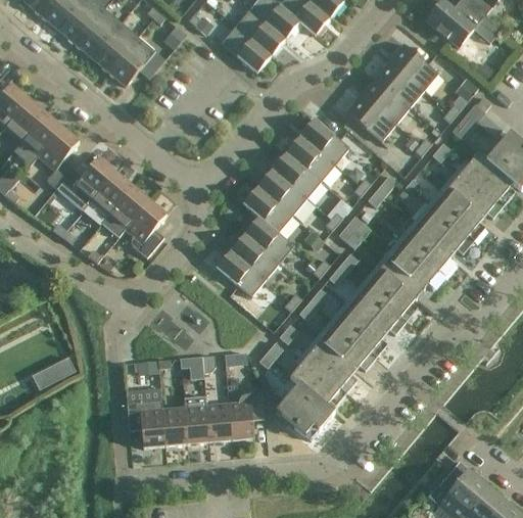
[(25,0),(41,13),(52,0),(25,0)]
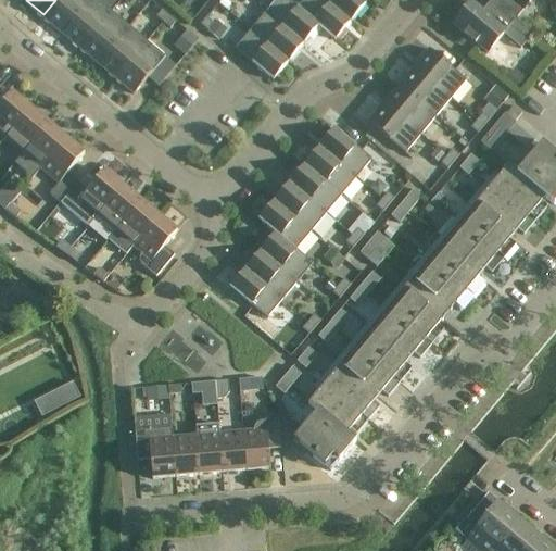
[(55,0),(43,14),(62,29),(86,0),(55,0)]
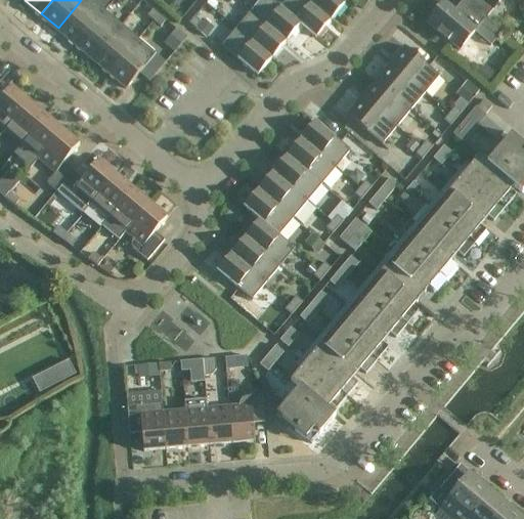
[(81,0),(58,28),(75,42),(104,7),(95,0),(81,0)]
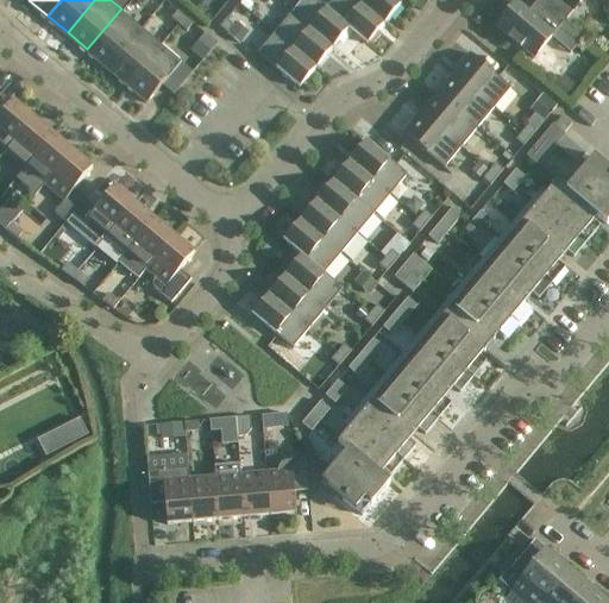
[(332,45),(349,25),(326,6),(319,0),(300,0),(292,11),(332,45)]
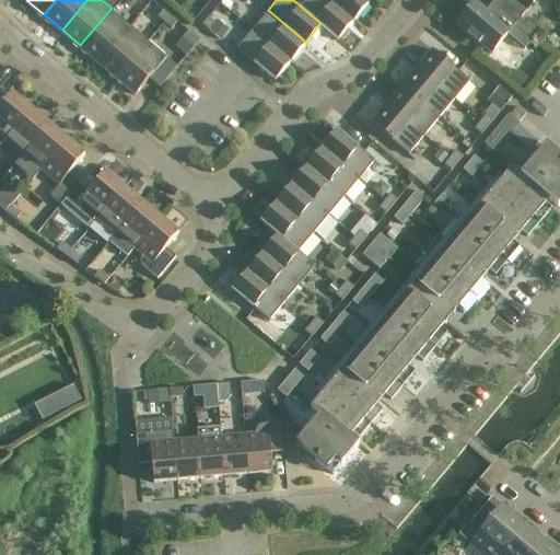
[(337,37),(352,19),(330,0),(304,0),(300,6),(321,23),(337,37)]
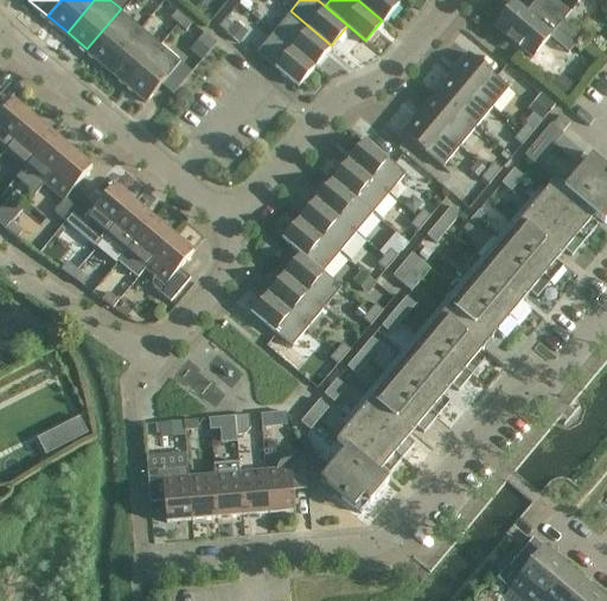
[(400,0),(358,0),(382,20),(400,0)]
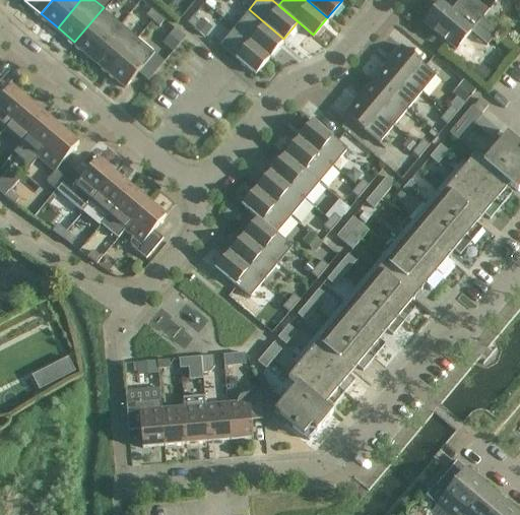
[(481,15),(462,0),(454,9),(443,0),(439,0),(424,19),(456,46),(470,28),(488,43),(498,29),(481,15)]
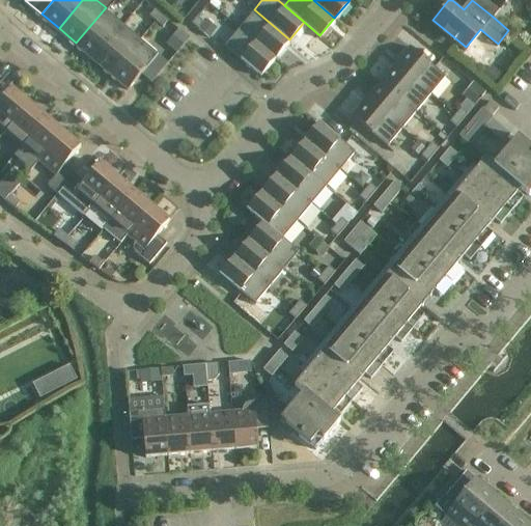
[(472,0),(492,16),(504,0),(472,0)]
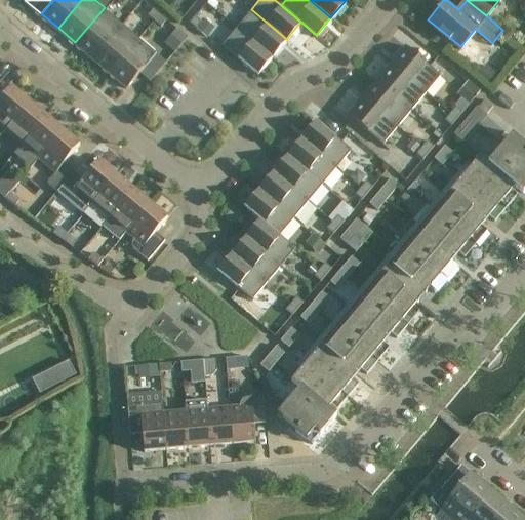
[(160,11),(153,6),(148,12),(155,18),(160,11)]
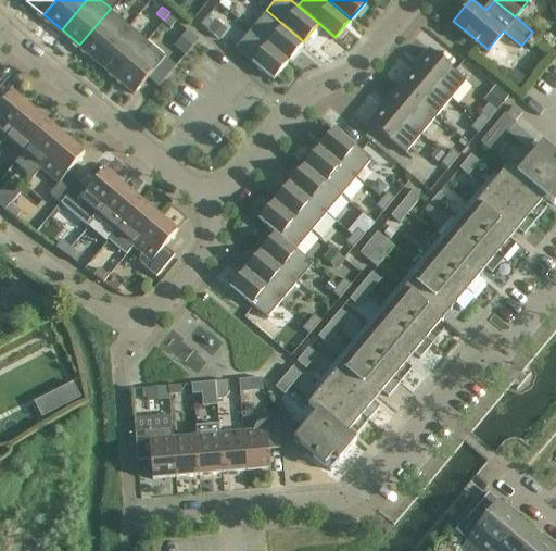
[(79,45),(98,60),(129,23),(111,8),(79,45)]
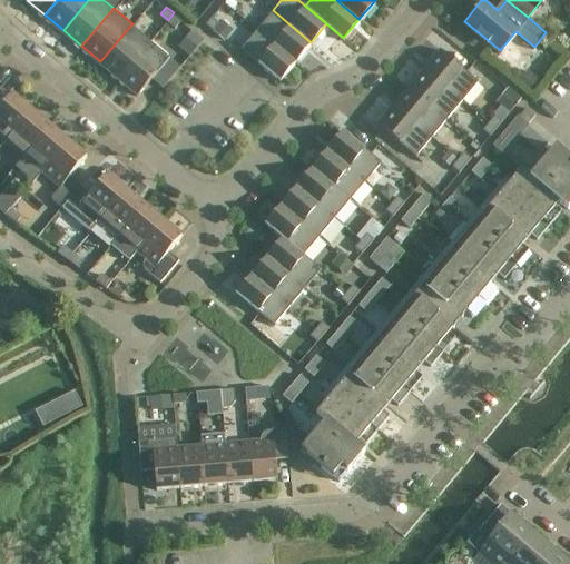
[(295,60),(311,42),(273,10),(257,28),(295,60)]
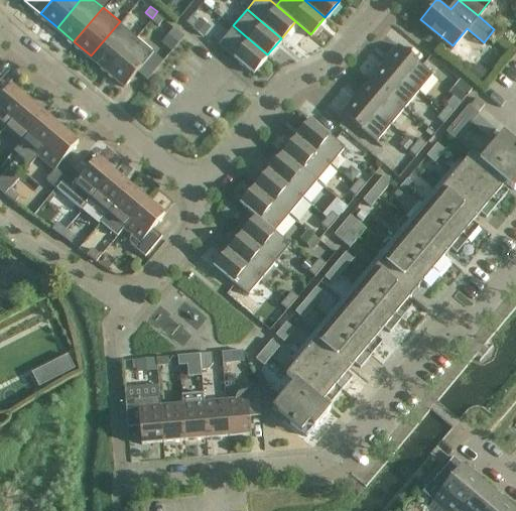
[(157,11),(152,18),(158,23),(163,17),(157,11)]
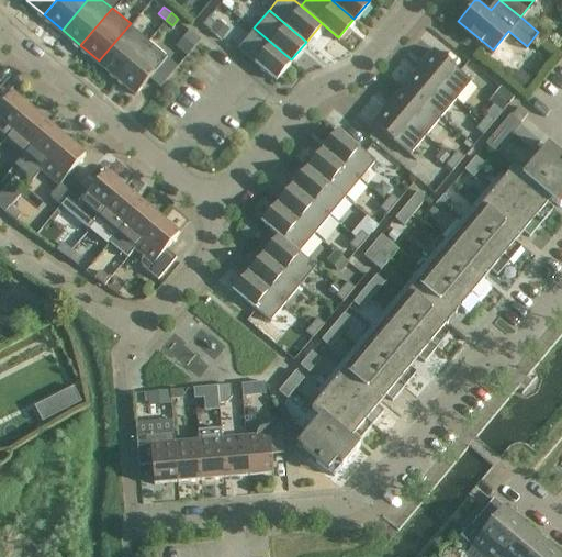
[(215,20),(209,14),(202,21),(210,28),(215,20)]
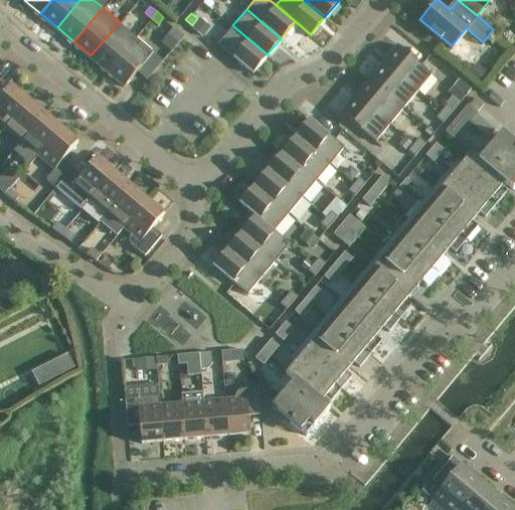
[(91,55),(108,70),(137,35),(120,21),(91,55)]
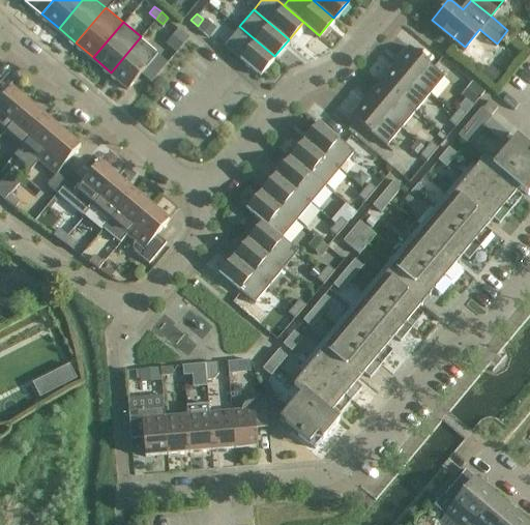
[(177,26),(165,40),(176,50),(187,35),(177,26)]
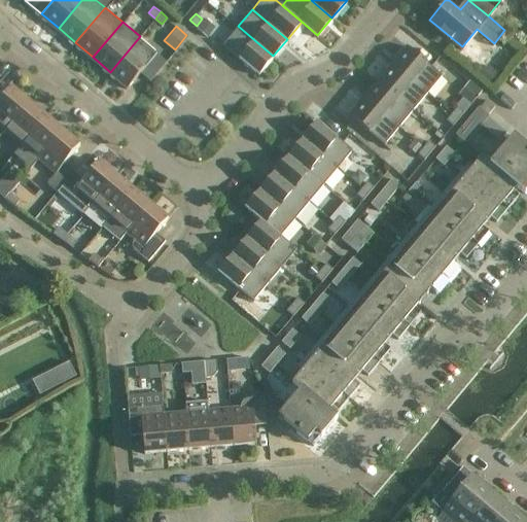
[(238,26),(237,28),(223,43),(258,73),(273,56),(238,26)]
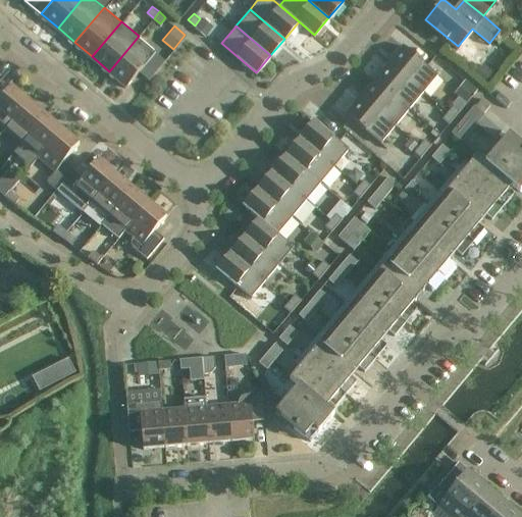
[(125,86),(155,50),(139,36),(109,71),(125,86)]
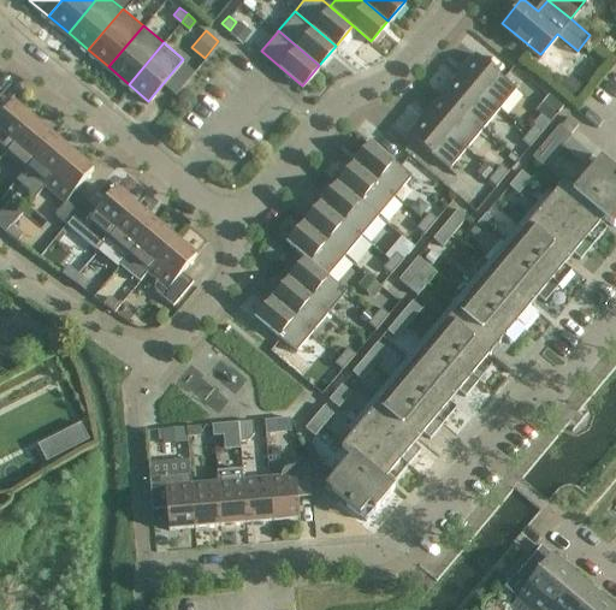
[(458,71),(499,106),(516,86),(475,51),(458,71)]
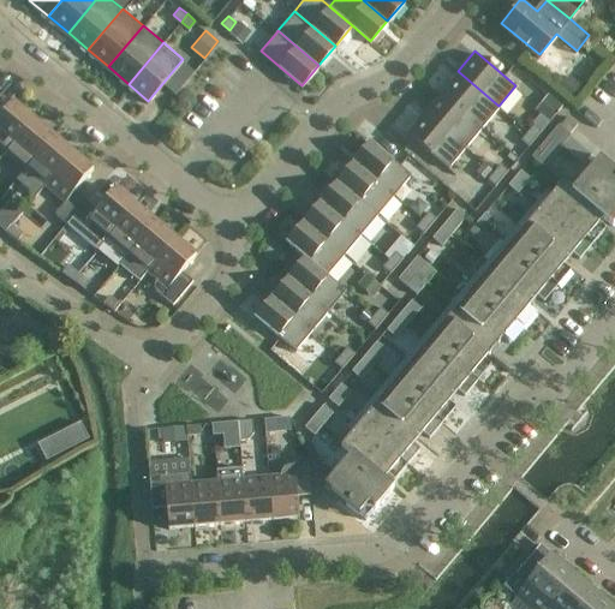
[(458,71),(441,91),(482,125),(499,106),(458,71)]
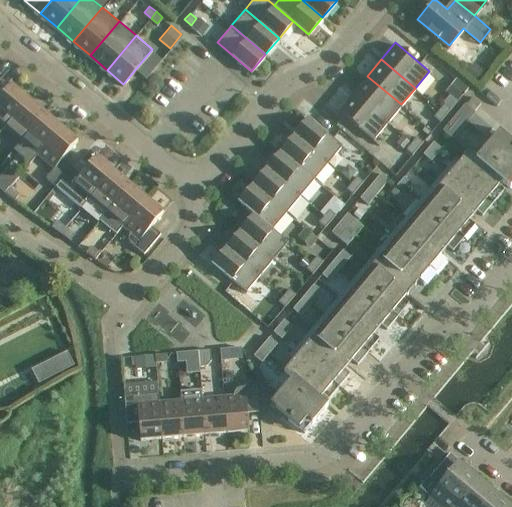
[(488,71),(474,60),(464,71),(478,83),(488,71)]
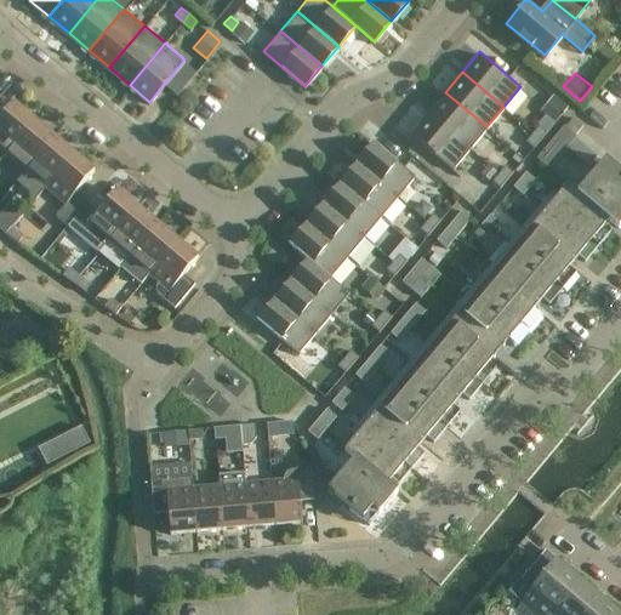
[(445,92),(428,112),(469,147),(486,126),(445,92)]
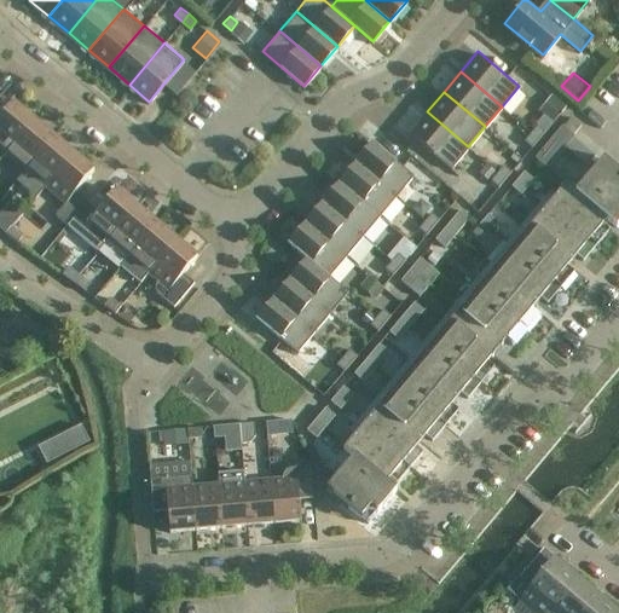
[(551,92),(538,108),(543,111),(553,120),(566,104),(551,92)]
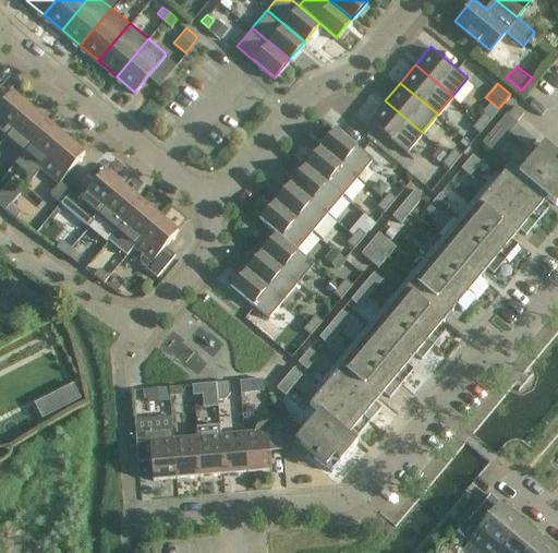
[(0,103),(0,140),(4,135),(29,105),(11,89),(0,103)]
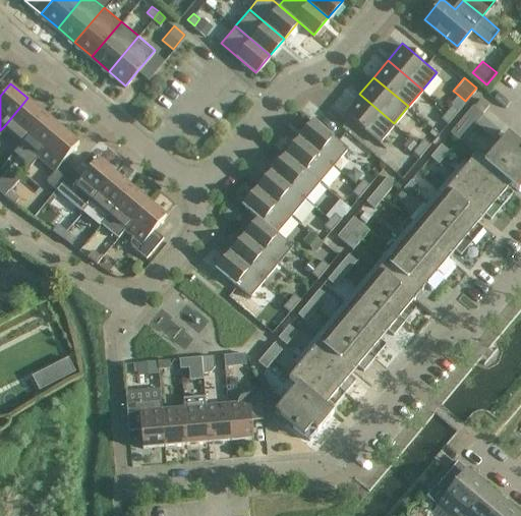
[(359,94),(345,111),(380,140),(394,123),(359,94)]
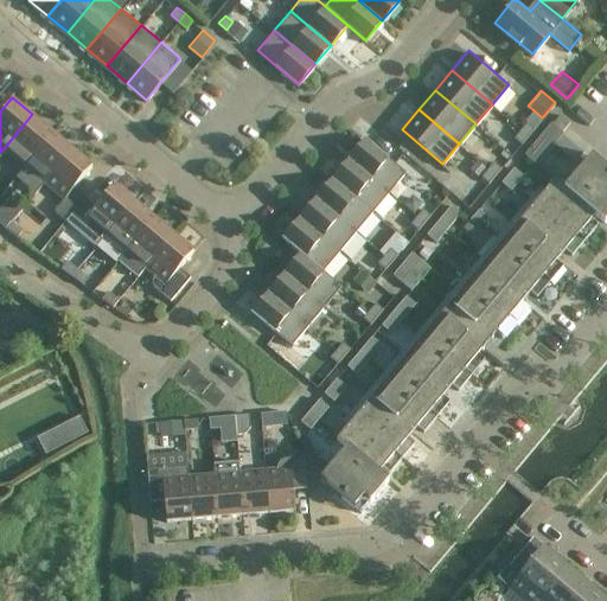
[(561,112),(553,121),(562,129),(570,120),(561,112)]
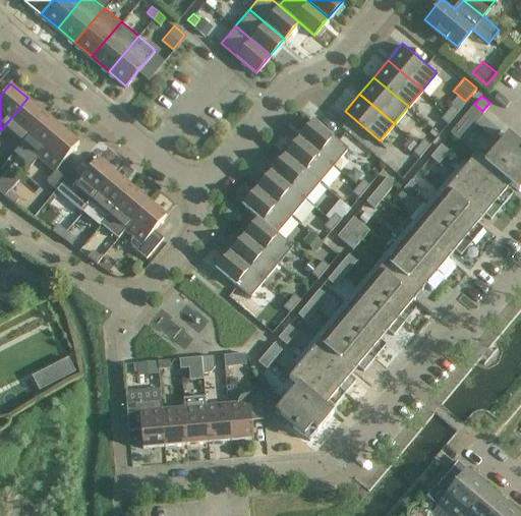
[(45,112),(27,98),(4,126),(21,140),(45,112)]
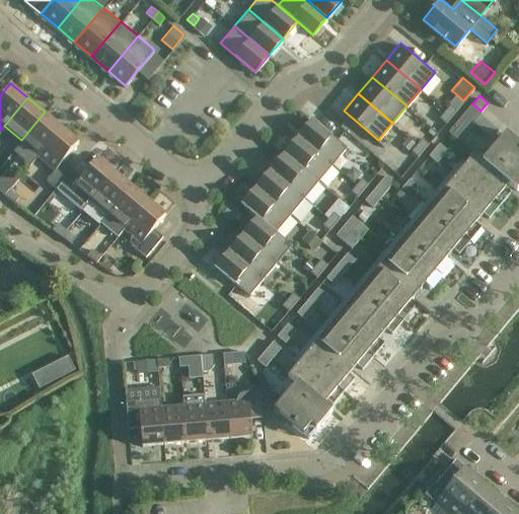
[(450,102),(445,109),(451,115),(457,108),(450,102)]
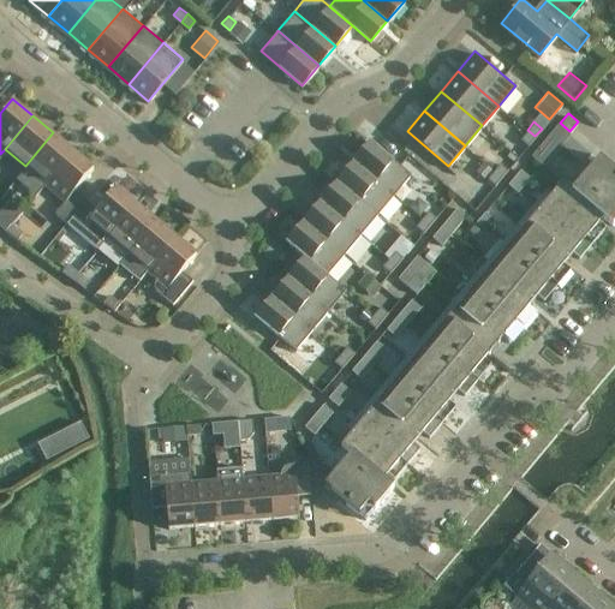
[(520,137),(529,144),(535,136),(527,130),(520,137)]
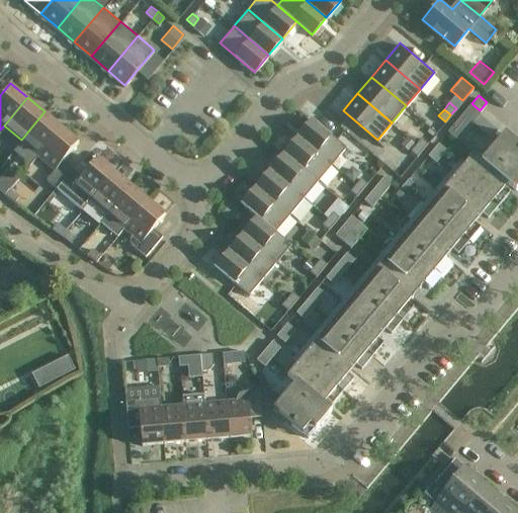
[(45,111),(21,140),(37,154),(62,126),(45,111)]
